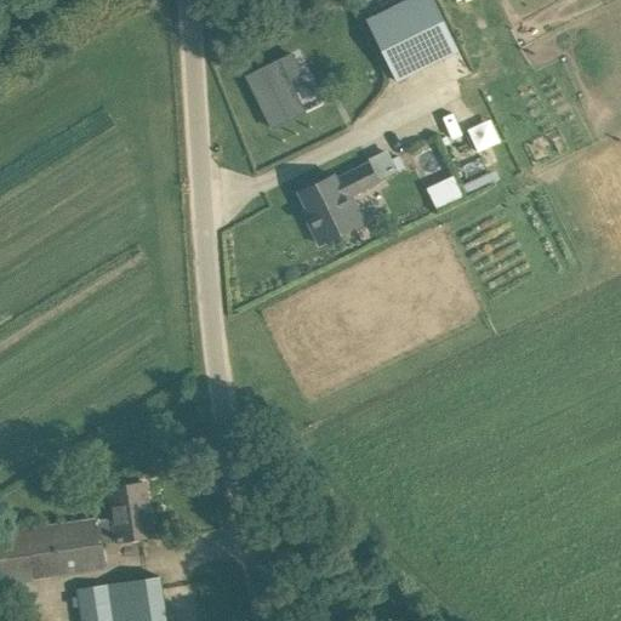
[(406,0),(368,20),(398,81),(459,51),(433,0),(406,0)]
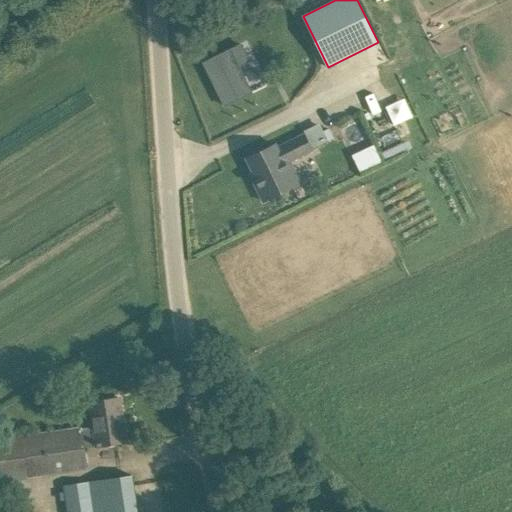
[(250,60),(240,42),(202,62),(224,106),(251,92),(238,66),(250,60)]
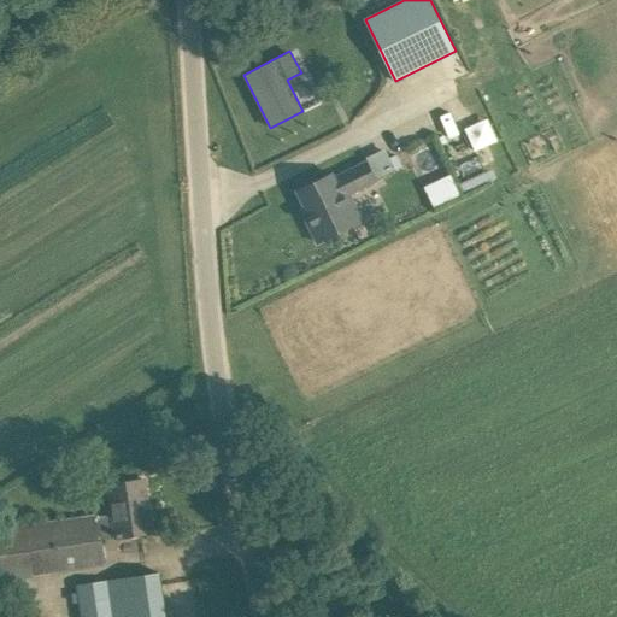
[(334,178),(333,174),(298,191),(306,206),(301,209),(318,244),(357,224),(344,197),(397,170),(385,147),(365,158),(366,163),(334,178)]
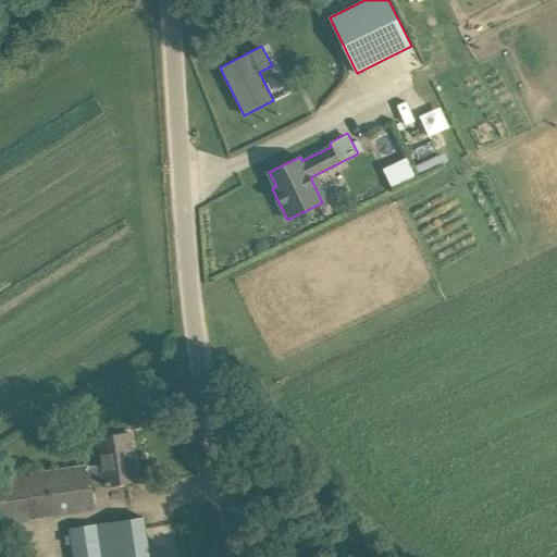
[(417,165),(421,173),(444,162),(440,153),(417,165)]
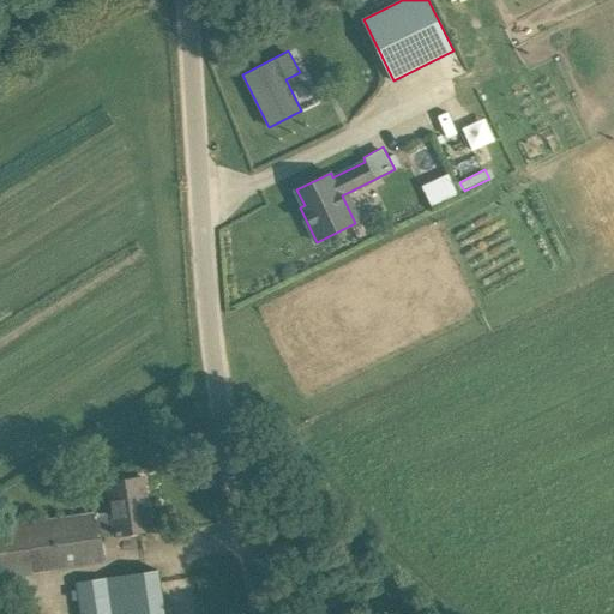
[(447,173),(437,178),(447,198),(458,193),(447,173)]
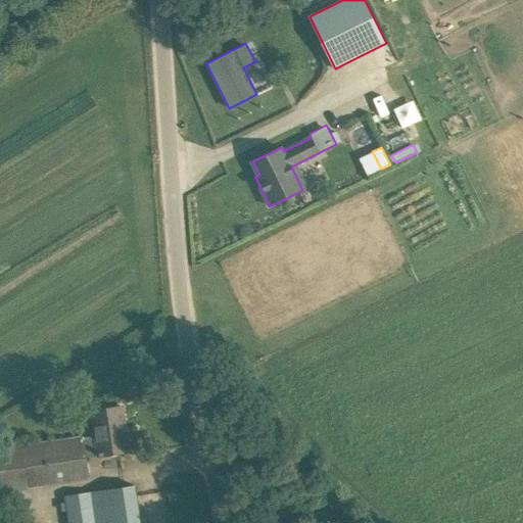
[(0,492),(90,477),(87,457),(129,450),(123,406),(93,411),(97,435),(0,450),(0,492)]
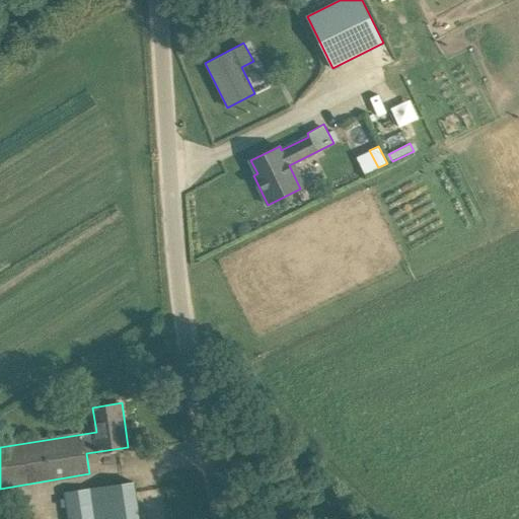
[(139,518),(133,480),(67,491),(71,518),(139,518)]
